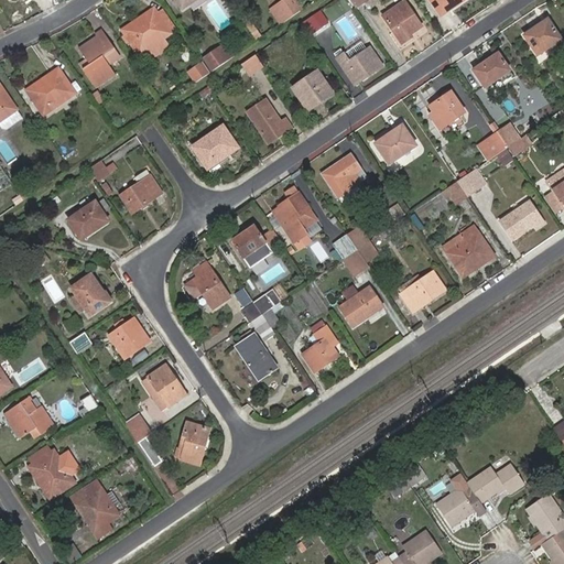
[(174,0),(182,10),(191,3),(188,1),(188,0),(174,0)]
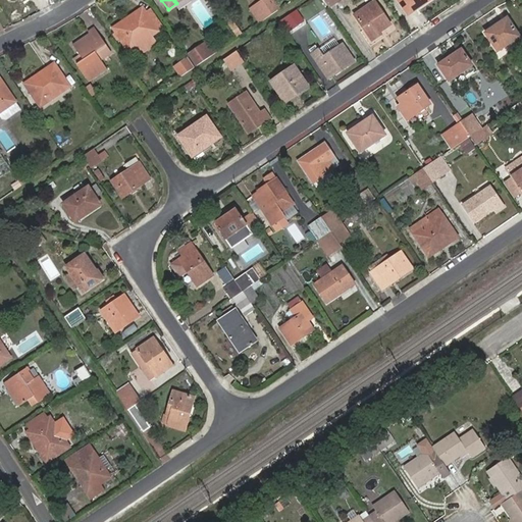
[(266,19),(279,9),(272,0),(266,0),(257,6),(266,19)]
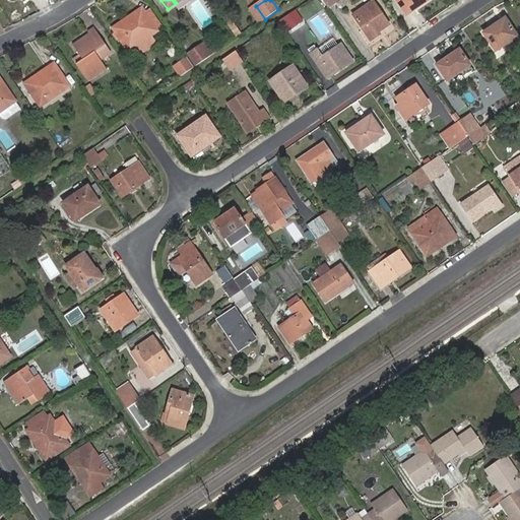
[(395,0),(406,15),(429,0),(395,0)]
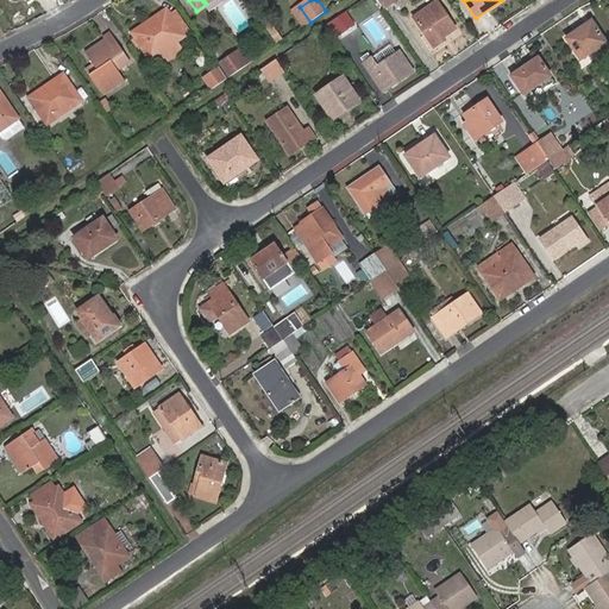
[(445,41),(443,38),(456,30),(437,1),(413,18),(434,48),(445,41)]
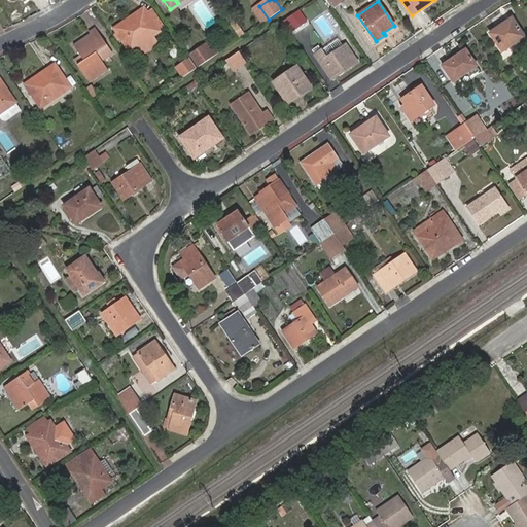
[(262,24),(269,20),(259,6),(253,10),(262,24)]
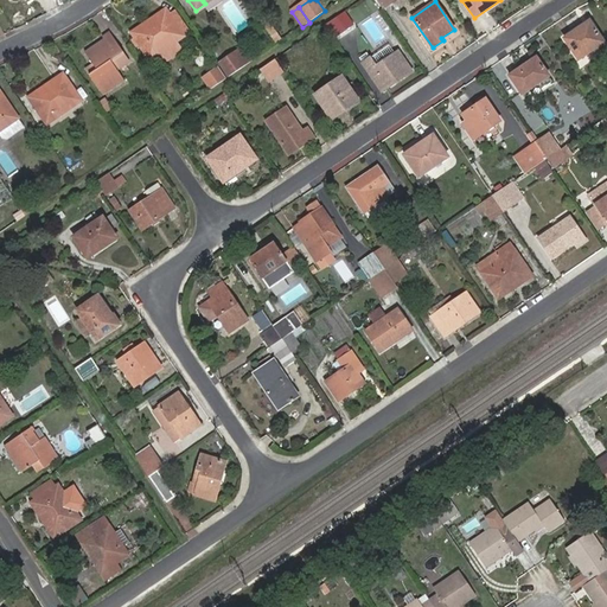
[(181,51),(176,43),(184,37),(184,34),(189,31),(183,21),(177,25),(170,14),(166,10),(131,32),(148,61),(159,53),(165,63),(181,51)]
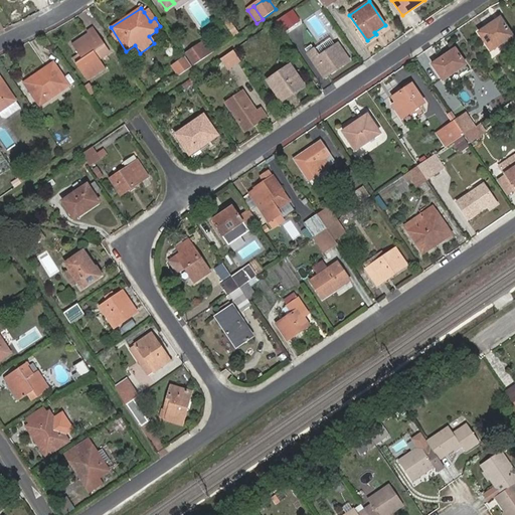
[(155,18),(149,8),(144,12),(150,21),(155,18)]
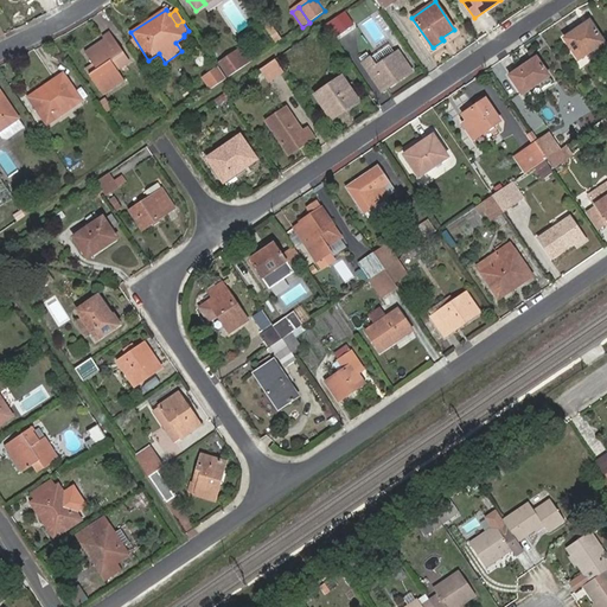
[(324,27),(332,39),(352,26),(344,13),(324,27)]
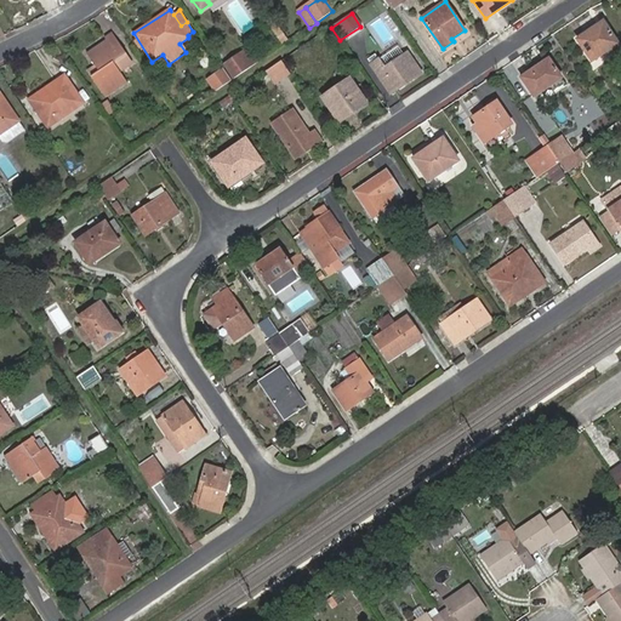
[(619,44),(603,21),(576,39),(592,62),(611,49),(619,44)]
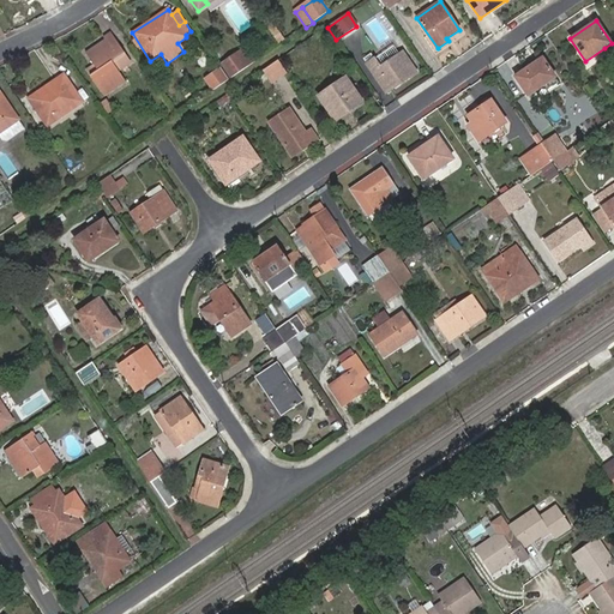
[(278,44),(286,40),(277,26),(269,31),(278,44)]
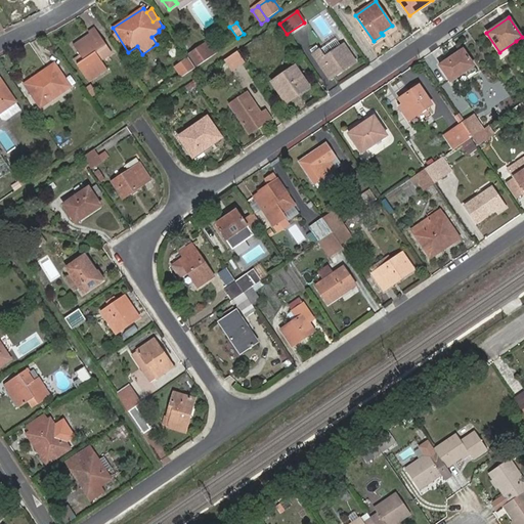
[(106,70),(100,59),(110,53),(104,46),(105,45),(93,28),(86,32),(88,35),(73,45),(81,56),(74,60),(89,83),(106,70)]
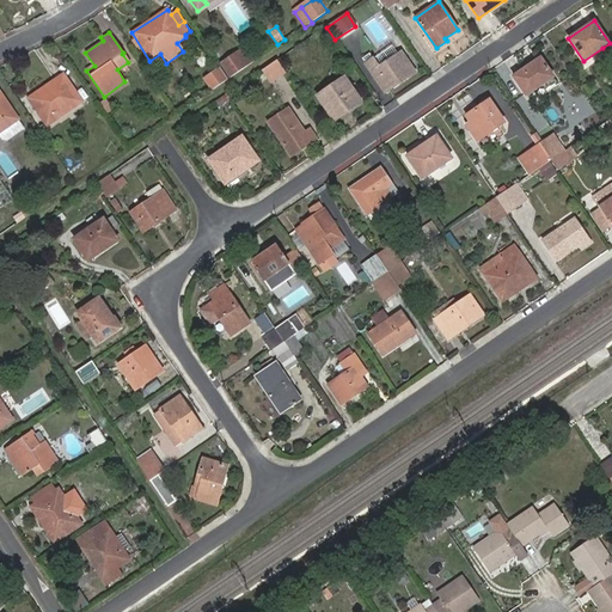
[(244,69),(252,63),(244,51),(237,56),(244,69)]
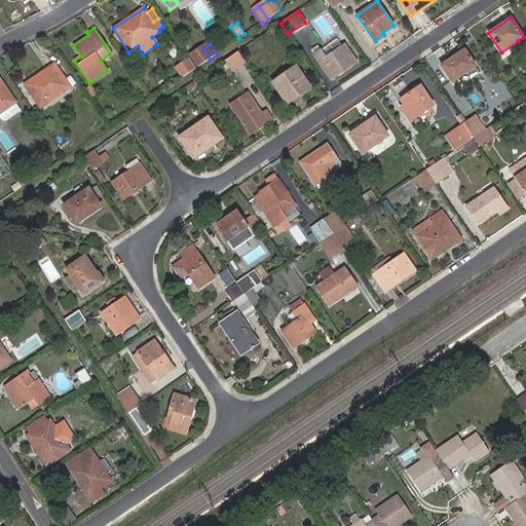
[(315,44),(309,49),(314,55),(321,51),(315,44)]
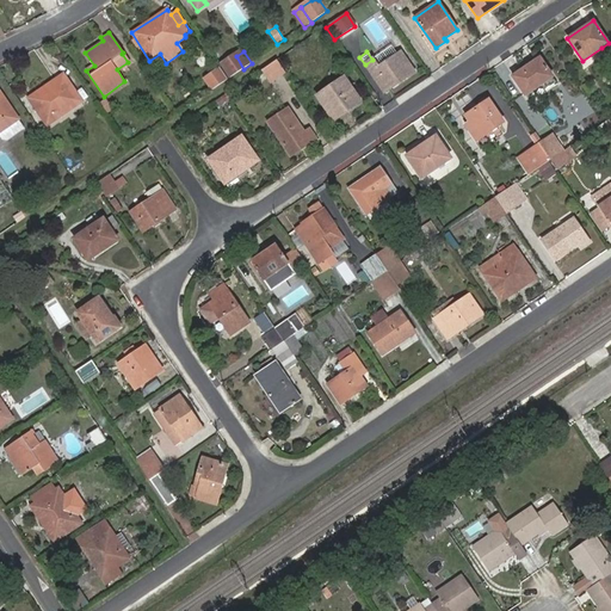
[(384,92),(414,72),(401,53),(378,68),(372,60),(365,65),(384,92)]
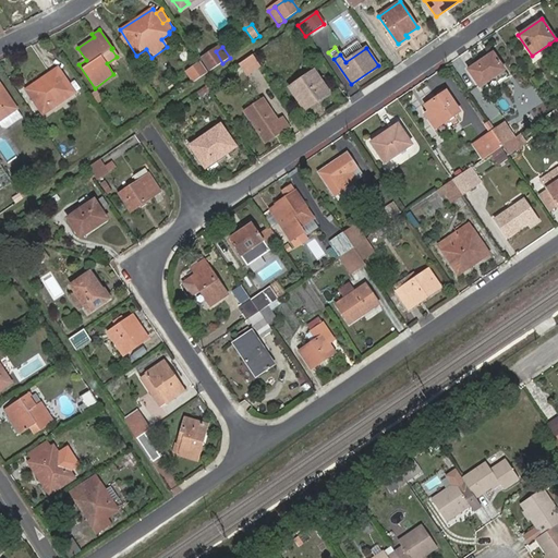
[(202,61),(209,72),(222,63),(216,51),(202,61)]
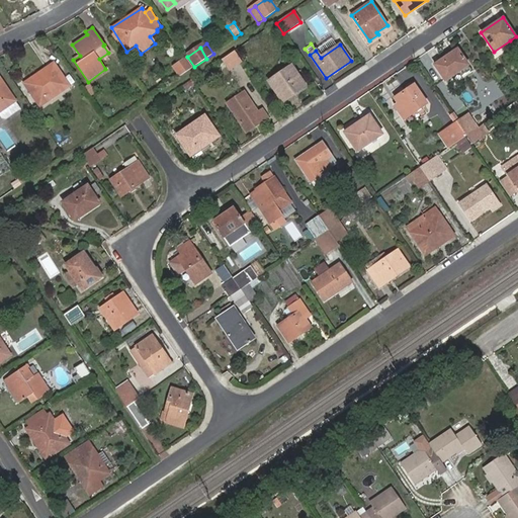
[(464,80),(475,73),(457,48),(433,65),(445,82),(461,71),(464,76),(463,77),(464,80)]
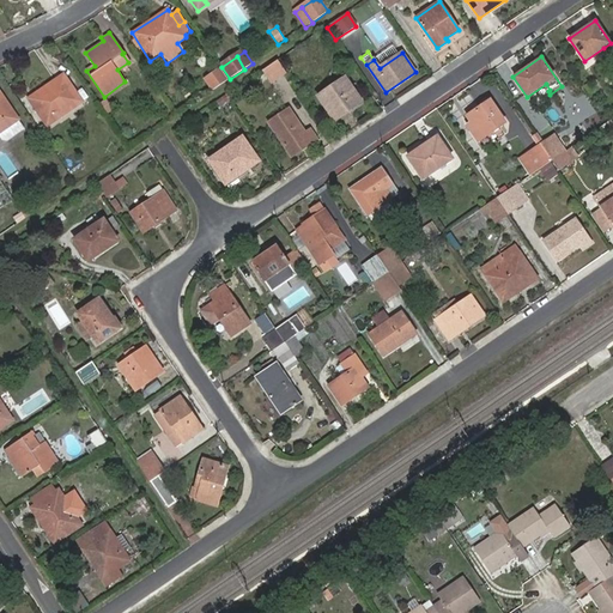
[(272,83),(286,73),(278,61),(265,70),(272,83)]
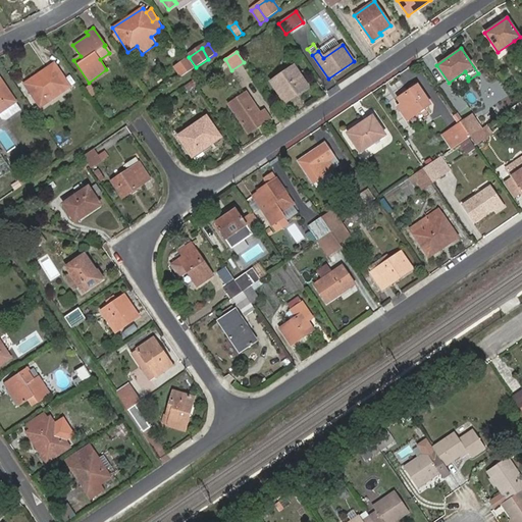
[(185,74),(194,68),(188,59),(178,65),(185,74)]
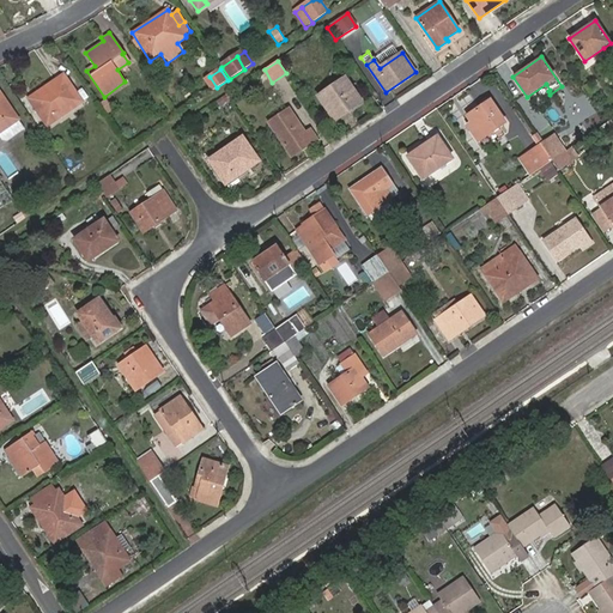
[(70,105),(72,109),(82,103),(64,76),(29,99),(47,127),(56,120),(54,116),(70,105)]
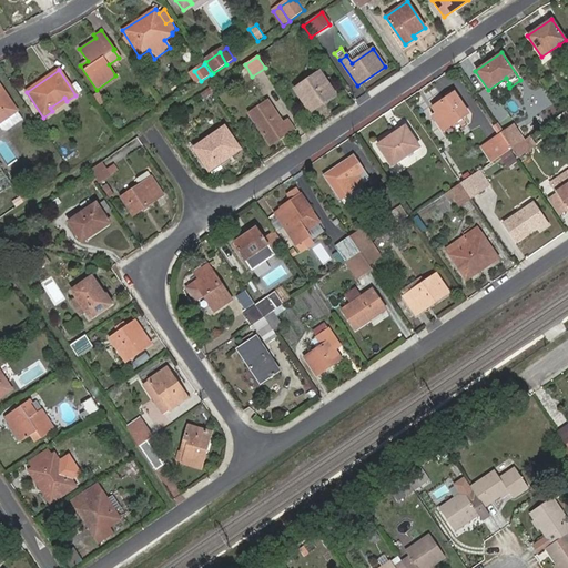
[(196,84),(201,81),(194,71),(189,74),(196,84)]
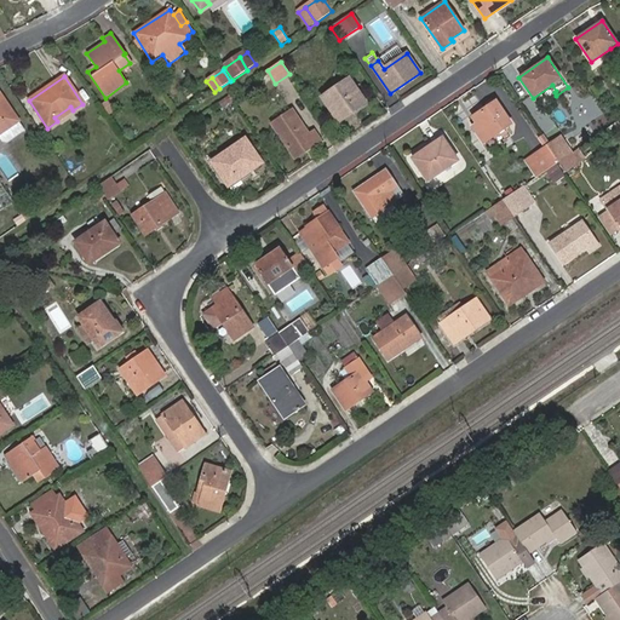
[(321,97),(339,122),(366,103),(349,79),(321,97)]
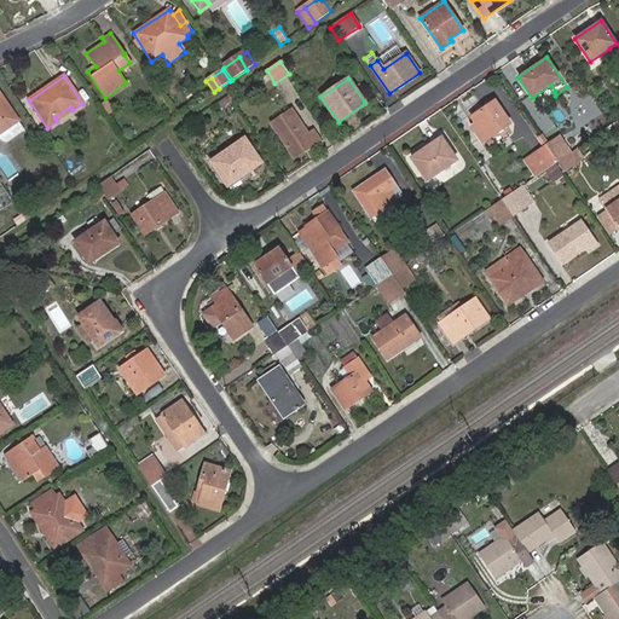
[(0,134),(19,122),(0,93),(0,134)]
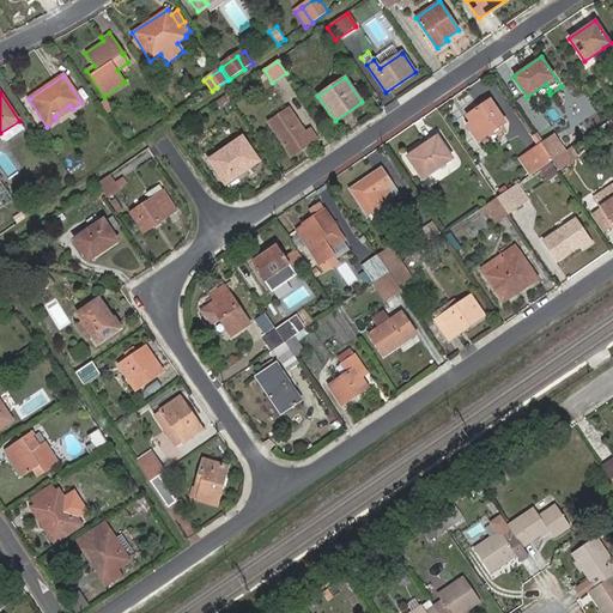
[(217,103),(223,110),(234,102),(229,95),(217,103)]
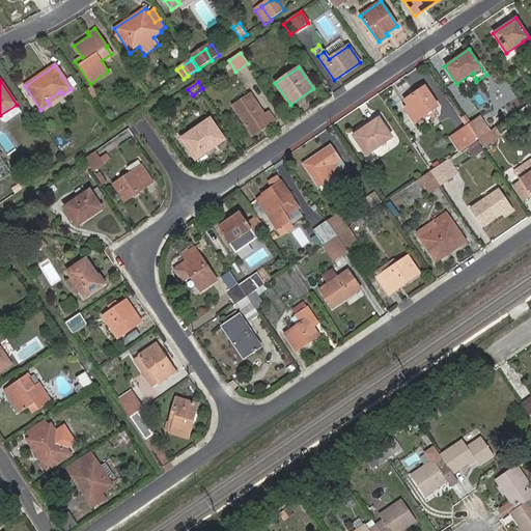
[(414,123),(439,107),(424,86),(403,101),(407,107),(403,109),(414,123)]
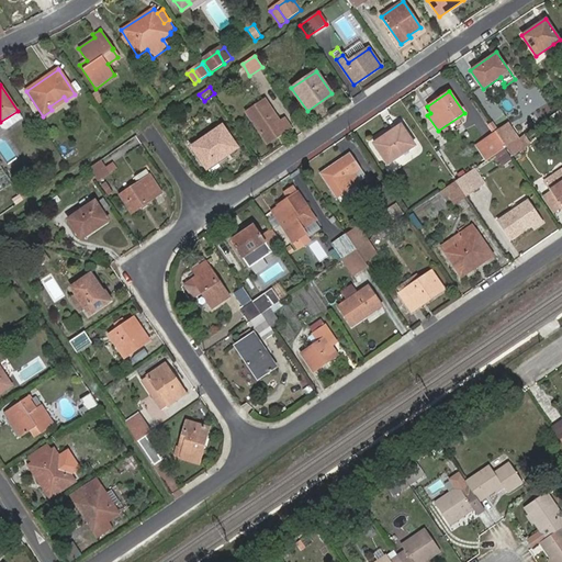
[(97,103),(101,100),(97,92),(91,96),(97,103)]
